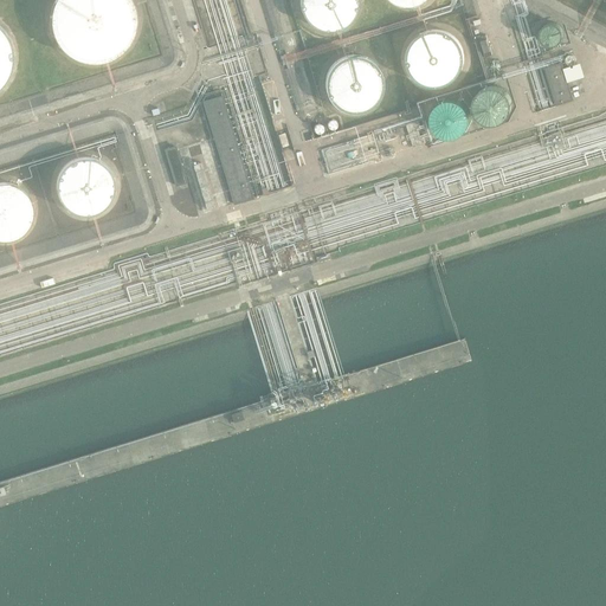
[(139,25),(139,19),(139,12),(136,6),(134,0),(55,0),(53,6),(52,12),(51,19),(52,25),(53,32),(56,38),(59,44),(63,49),(68,53),(73,57),(79,59),(85,62),(91,63),(98,63),(104,62),(111,59),(117,57),(122,53),(127,49),(131,44),(134,38),(137,32),(139,25)]
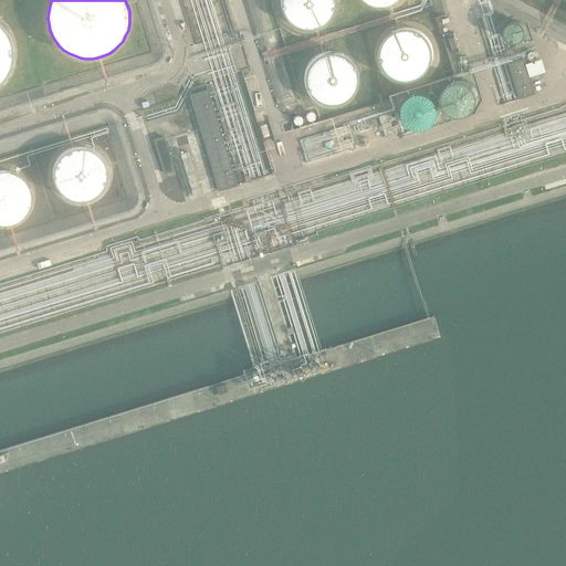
[(335,0),(279,0),(280,2),(281,8),(283,12),(286,17),(291,20),(294,23),(297,24),(301,25),(306,27),(313,25),(317,24),(322,22),(326,19),(331,14),(334,9),(335,4),(335,0)]
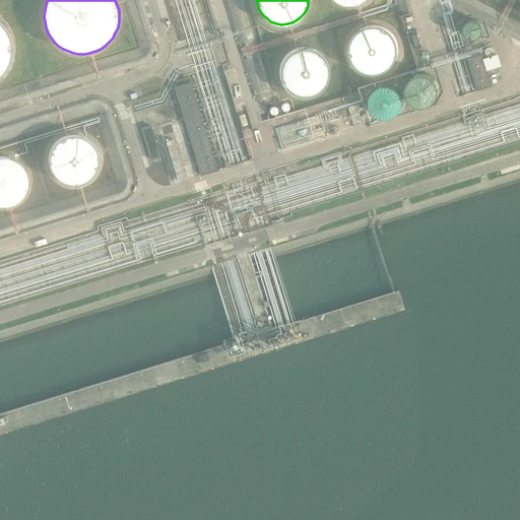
[(482,29),(482,26),(481,24),(480,22),(479,21),(476,19),(474,19),(472,19),(470,20),(468,21),(466,22),(465,24),(464,26),(464,29),(464,31),(465,34),(467,36),(469,37),(471,38),(473,38),(475,38),(478,37),(480,36),(481,34),(482,31),(482,29)]
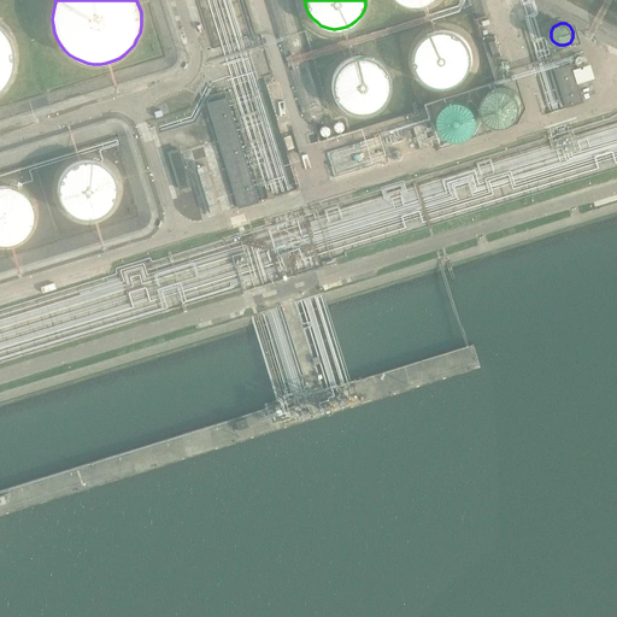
[(13,64),(15,58),(13,52),(12,45),(10,39),(6,33),(3,28),(0,25),(0,89),(3,88),(6,83),(10,77),(12,71),(13,64)]
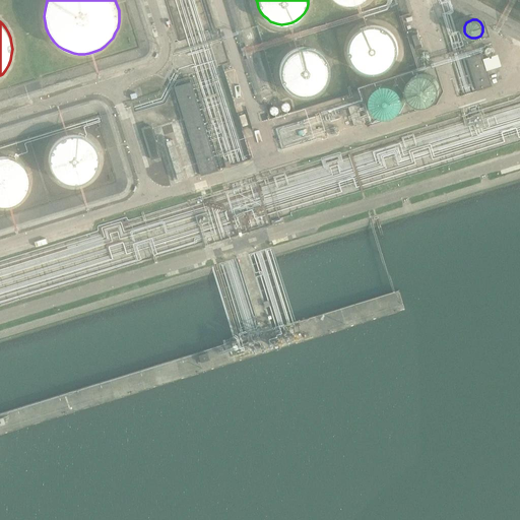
[(399,47),(399,42),(397,37),(395,33),(392,28),(387,24),(384,23),(379,21),(374,21),(370,21),(365,23),(361,24),(356,28),(352,33),(350,37),(349,42),(348,47),(349,52),(350,57),(353,61),(358,66),(361,68),(366,71),(371,72),(375,72),(379,71),(384,70),(388,68),(392,65),(395,61),(397,57),(399,52),(399,47)]
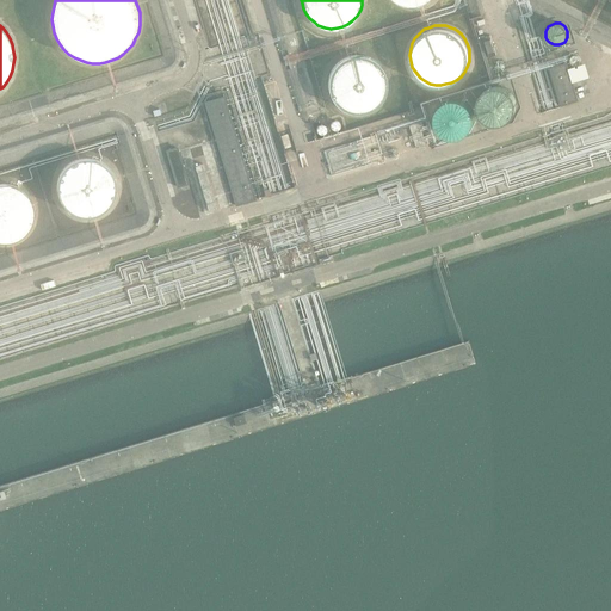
[(387,81),(387,80),(387,75),(384,71),(382,65),(378,60),(375,56),(369,53),(364,51),(358,50),(352,50),(347,51),(341,55),(337,59),(332,63),(329,68),(327,74),(327,79),(327,85),(328,91),(331,96),(334,100),(339,104),(344,107),(350,109),(355,110),(360,110),(366,109),(372,105),(377,102),(382,97),(384,92),(386,87),(387,81)]
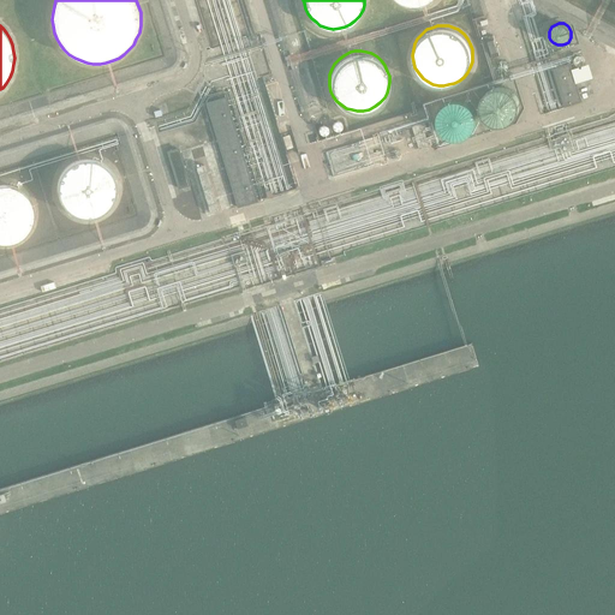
[(580,54),(579,54),(577,54),(575,55),(574,57),(574,58),(574,59),(573,60),(574,63),(574,64),(575,65),(577,65),(579,65),(580,66),(581,65),(583,65),(584,64),(585,63),(585,60),(585,59),(585,58),(584,57),(583,55),(581,54),(580,54)]
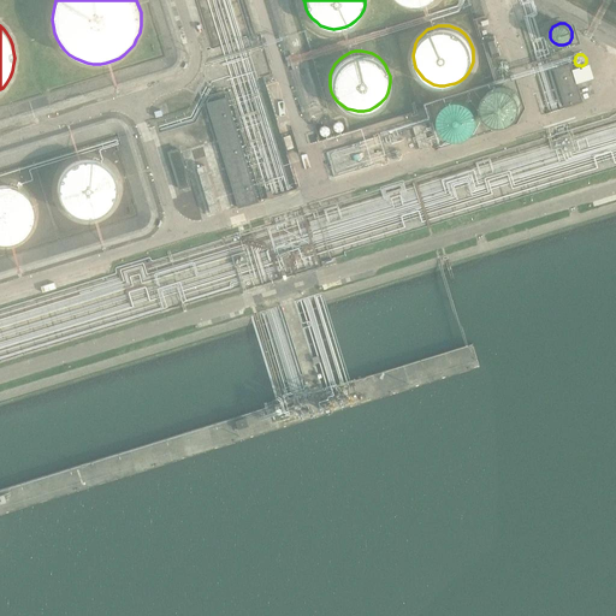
[(567,107),(584,102),(578,83),(594,78),(591,63),(574,69),(572,61),(555,67),(567,107)]
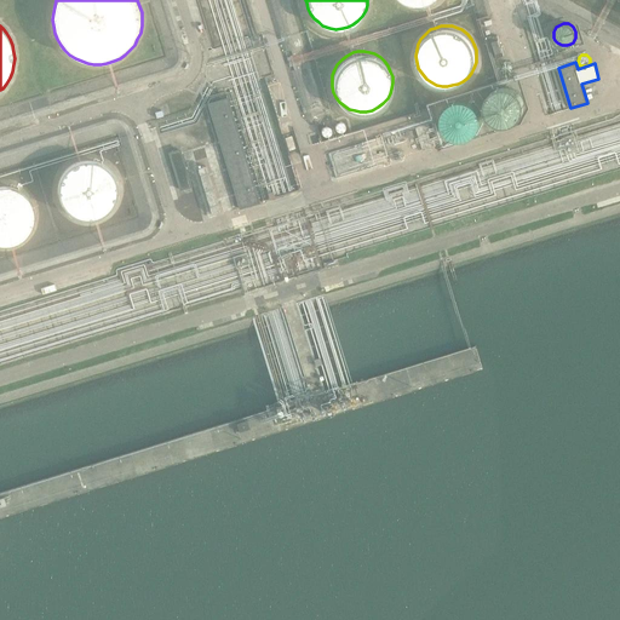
[(516,105),(516,104),(516,102),(515,98),(514,96),(512,93),(507,91),(504,90),(501,89),(498,90),(495,90),(493,91),(491,93),(488,96),(487,98),(486,104),(486,107),(486,109),(487,113),(489,114),(492,116),(494,119),(498,120),(500,120),(503,120),(506,119),(511,116),(512,114),(515,112),(516,108),(516,105)]
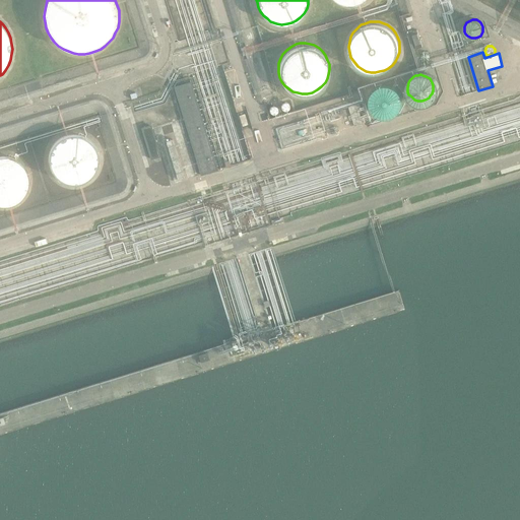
[(174,87),(201,177),(218,171),(191,82),(174,87)]
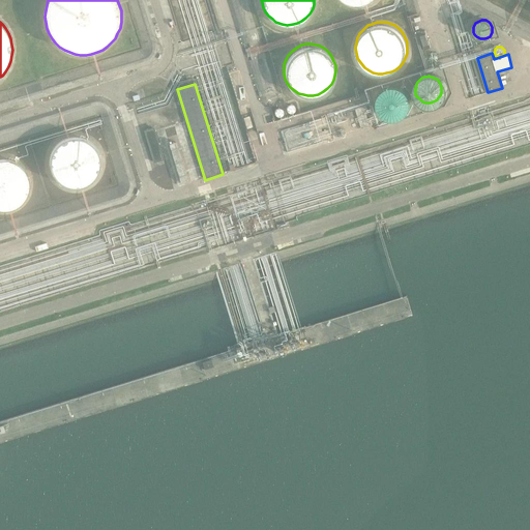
[(406,101),(406,98),(405,96),(404,93),(402,91),(400,89),(398,88),(392,87),(390,87),(387,87),(384,88),(382,90),(380,92),(379,94),(378,97),(377,100),(377,102),(378,106),(379,108),(381,111),(383,113),(385,114),(387,115),(390,115),(392,115),(395,115),(399,114),(401,112),(403,110),(405,107),(406,105),(406,101)]
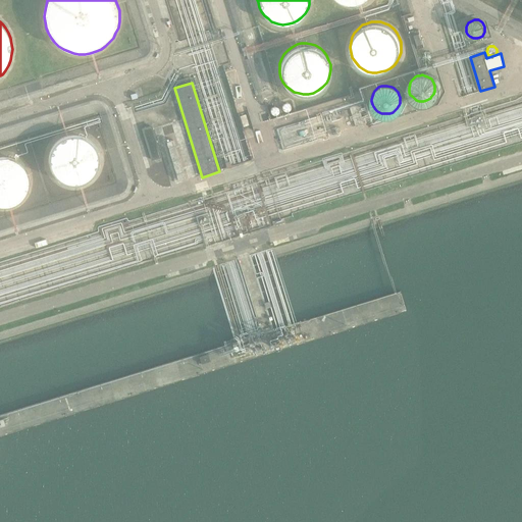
[(151,161),(161,158),(152,125),(142,128),(151,161)]
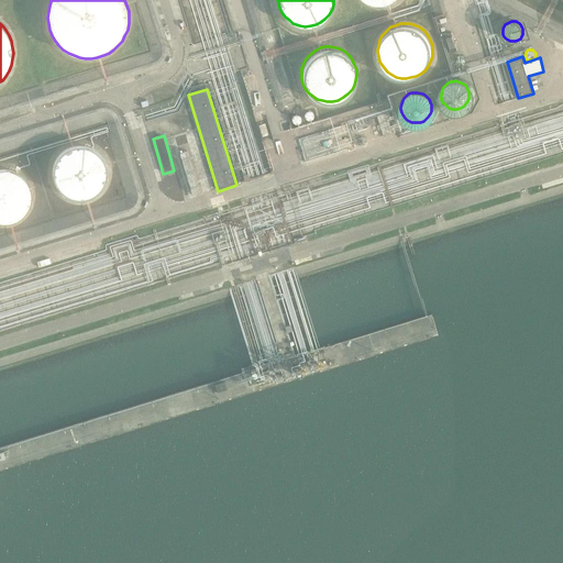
[(107,179),(107,174),(107,168),(106,164),(103,159),(101,155),(98,152),(94,148),(89,146),(84,145),(79,145),(74,145),(69,147),(65,150),(61,153),(57,156),(55,161),(53,166),(53,170),(53,176),(54,180),(56,185),(58,189),(63,192),(66,196),(70,198),(76,199),(80,199),(86,199),(90,197),(95,195),(99,191),(102,188),(105,184),(107,179)]
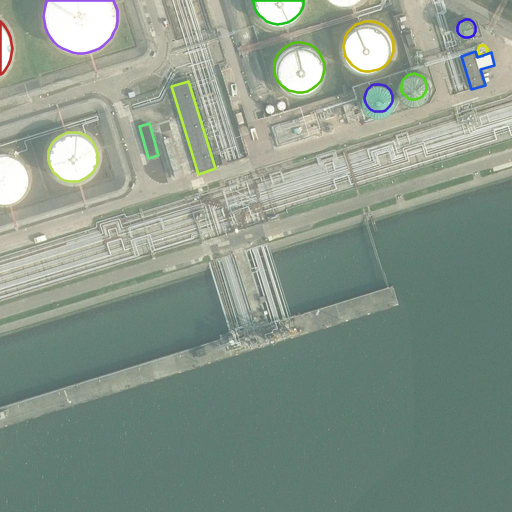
[(170,138),(163,140),(175,178),(181,176),(170,138)]
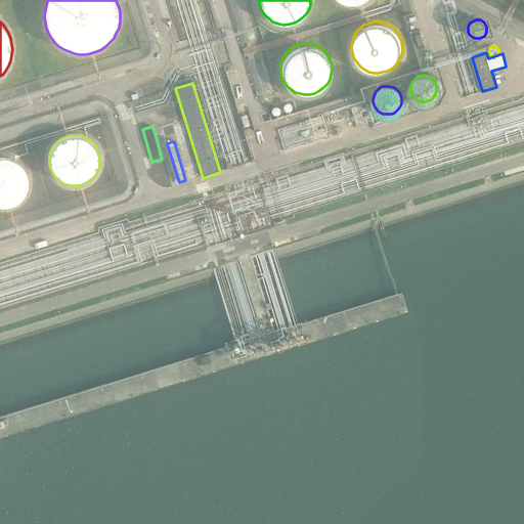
[(30,189),(30,184),(30,179),(29,175),(27,170),(25,166),(20,163),(16,160),(12,158),(7,157),(2,157),(0,157),(0,208),(3,209),(8,208),(13,207),(17,205),(22,202),(25,199),(28,193),(30,189)]
